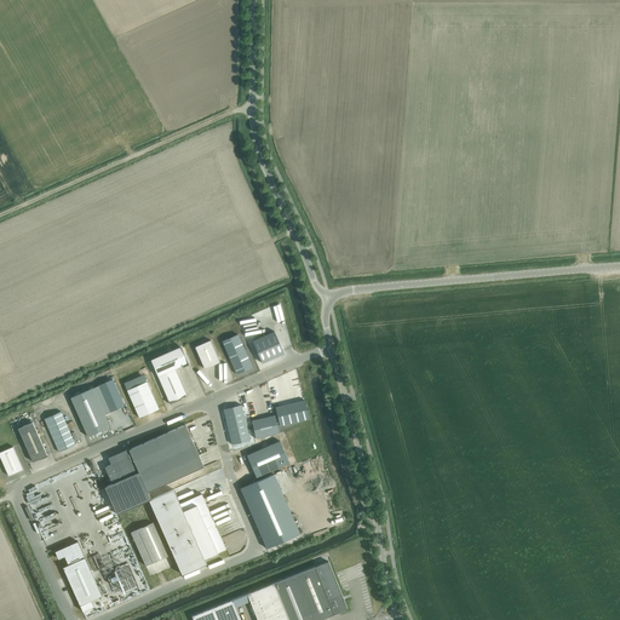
[(275,331),(252,342),(262,363),(285,354),(275,331)]
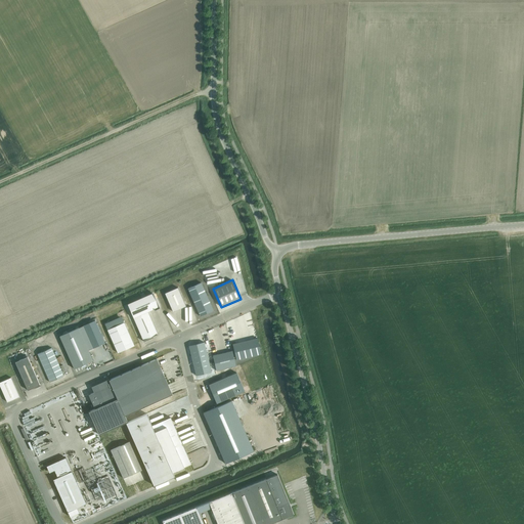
[(201,282),(188,288),(201,316),(213,310),(201,282)]
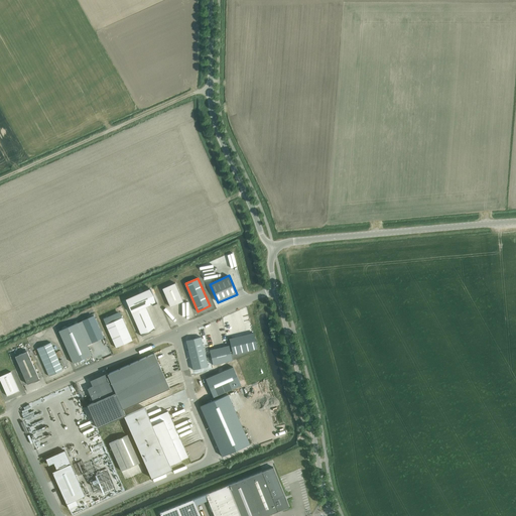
[(174,282),(162,288),(170,306),(182,301),(174,282)]
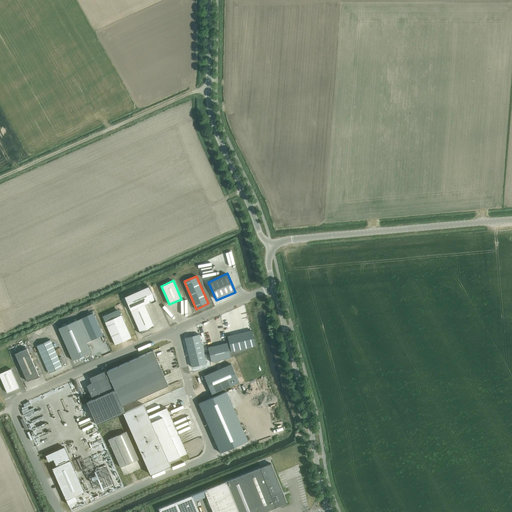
[(148,286),(125,297),(130,310),(144,304),(150,301),(154,299),(148,286)]
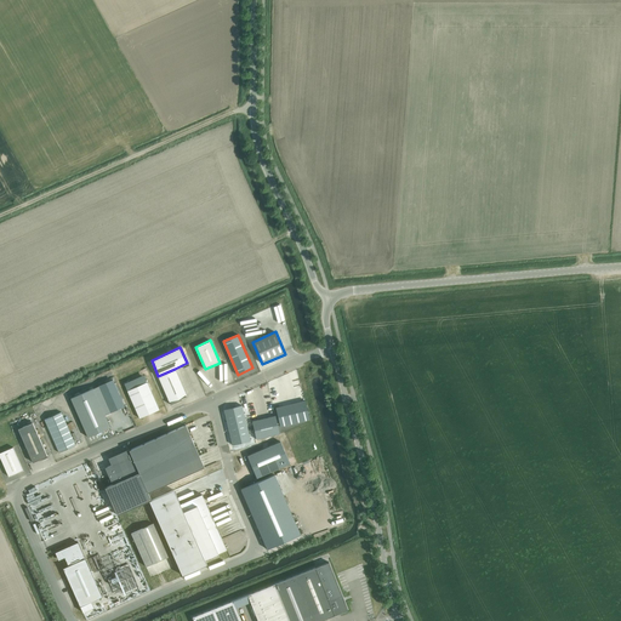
[(169,371),(158,376),(163,387),(170,404),(182,399),(181,398),(187,396),(175,369),(169,371)]
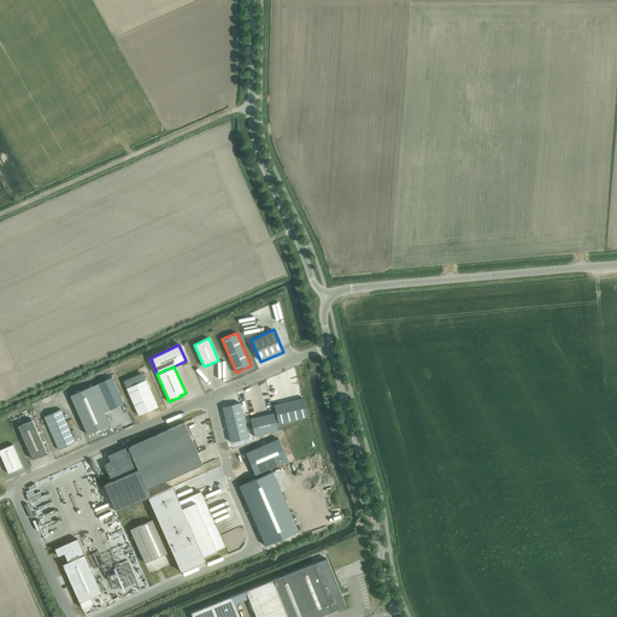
[(146,380),(127,389),(139,416),(158,407),(146,380)]
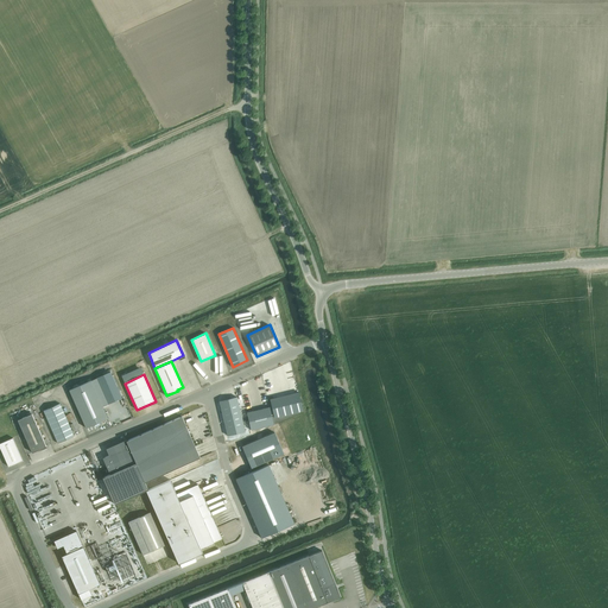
[(92,380),(69,390),(86,429),(108,418),(102,406),(92,380)]
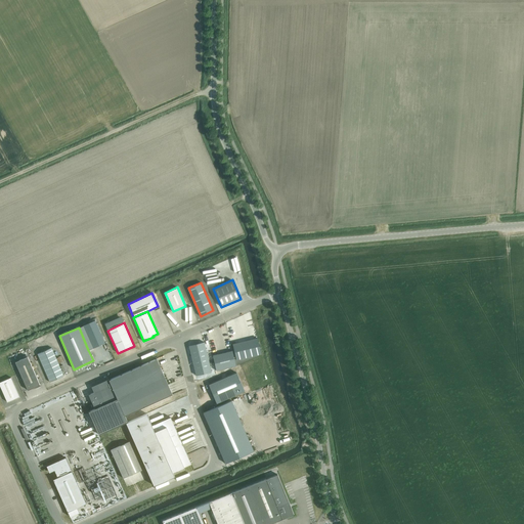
[(257,338),(232,344),(236,359),(261,354),(257,338)]
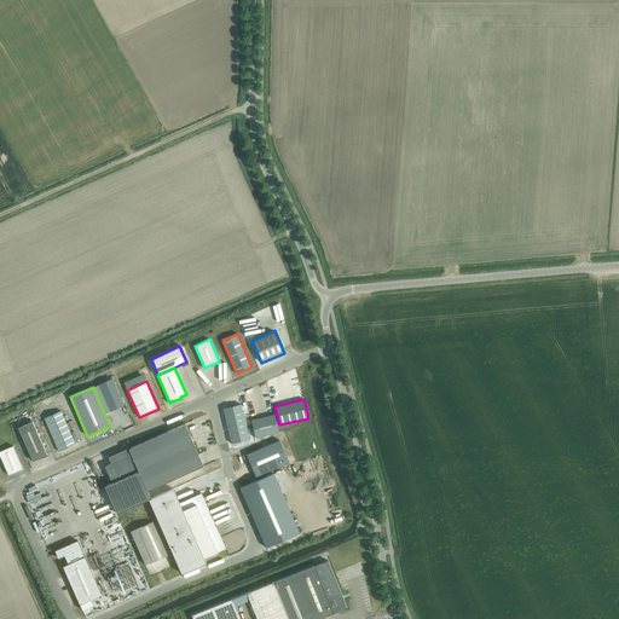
[(241,404),(224,408),(232,444),(249,439),(241,404)]
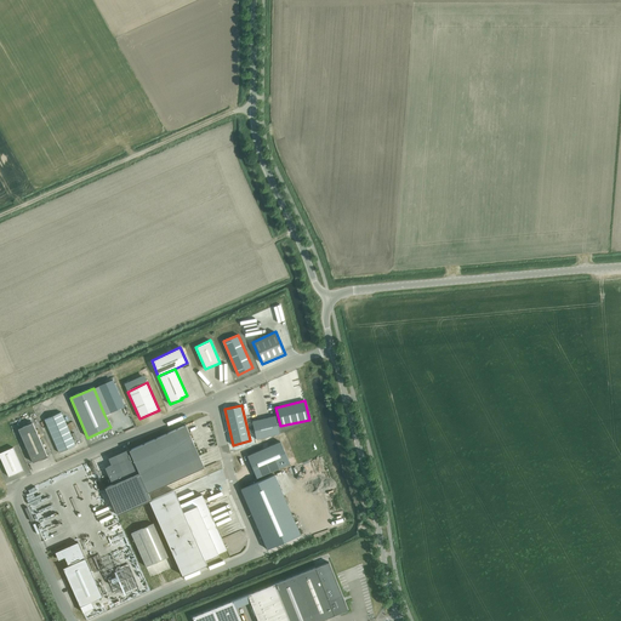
[(61,411),(45,419),(60,453),(77,445),(61,411)]
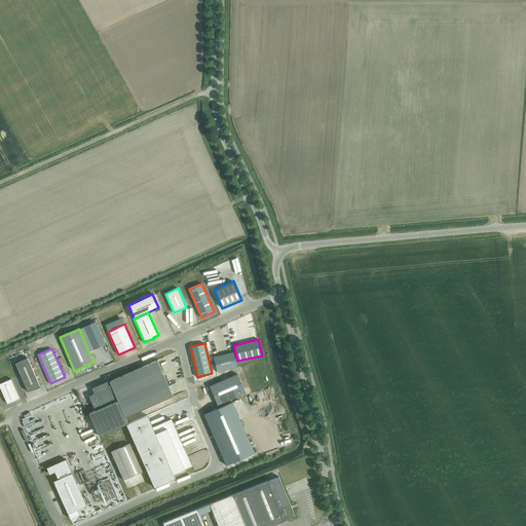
[(233,352),(214,357),(217,372),(237,367),(233,352)]
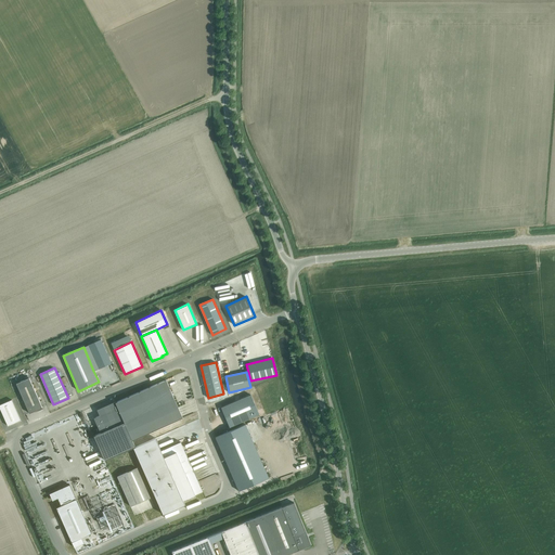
[(42,408),(29,378),(16,384),(29,413),(42,408)]
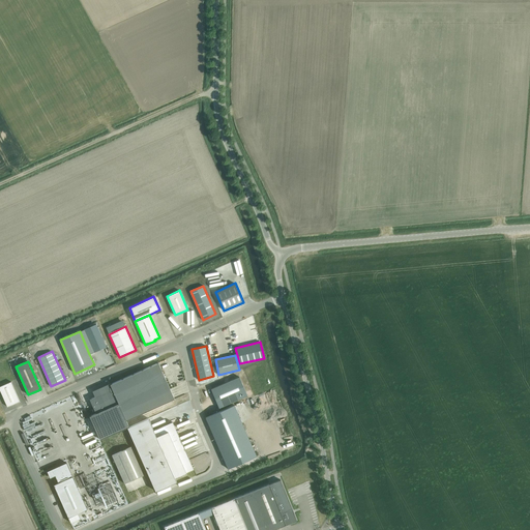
[(89,399),(96,413),(119,403),(126,420),(174,399),(158,362),(110,384),(110,383),(93,391),(95,396),(89,399)]
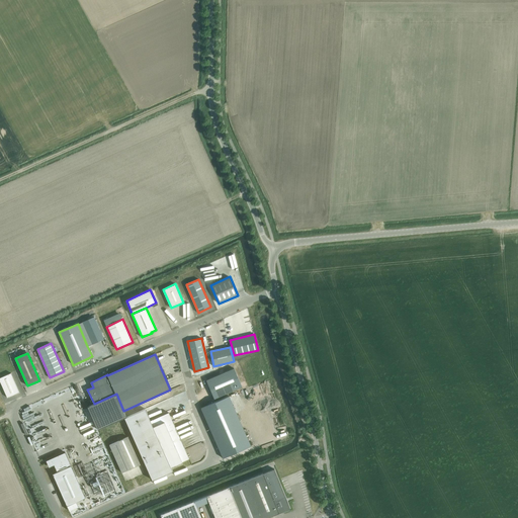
[(234,368),(206,380),(213,399),(242,386),(234,368)]
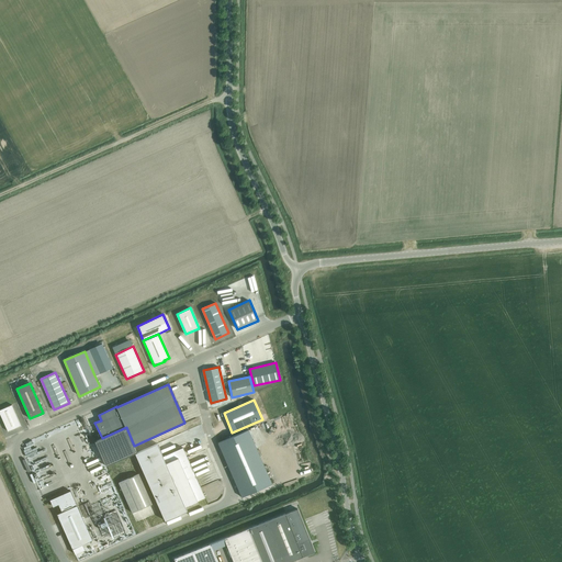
[(21,425),(12,405),(0,409),(0,413),(8,431),(21,425)]
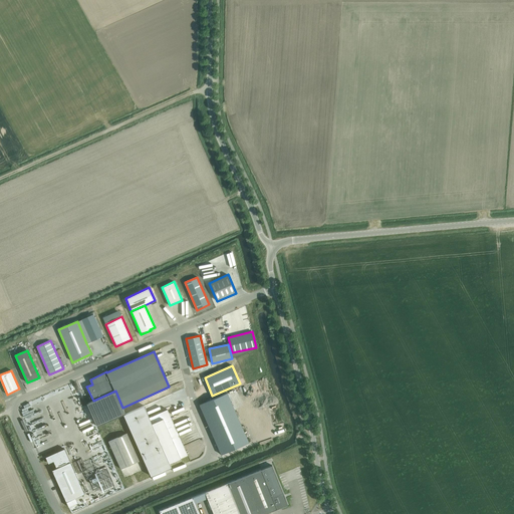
[(93,401),(86,404),(96,426),(125,414),(122,408),(115,391),(93,401)]
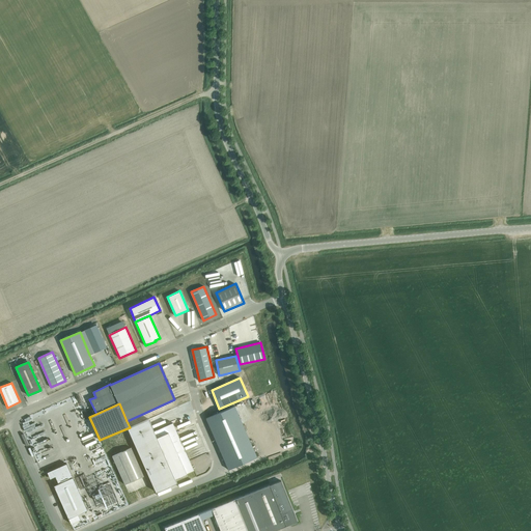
[(235,406),(206,418),(228,470),(257,457),(235,406)]
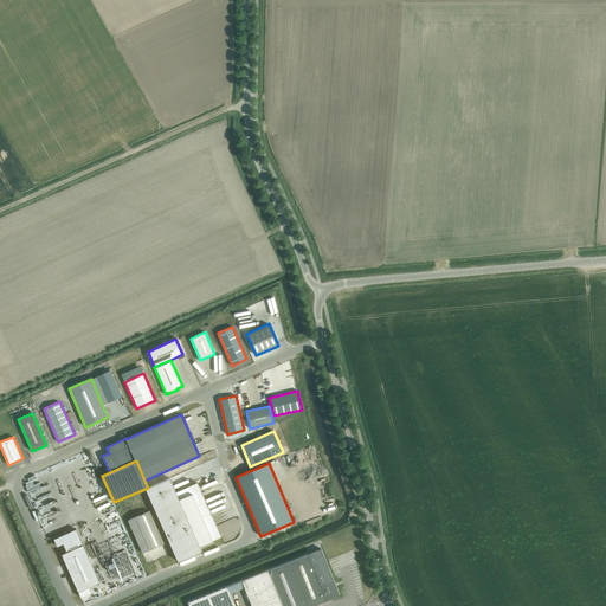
[(169,478),(146,489),(178,561),(202,550),(200,546),(221,536),(202,492),(198,482),(176,491),(169,478)]
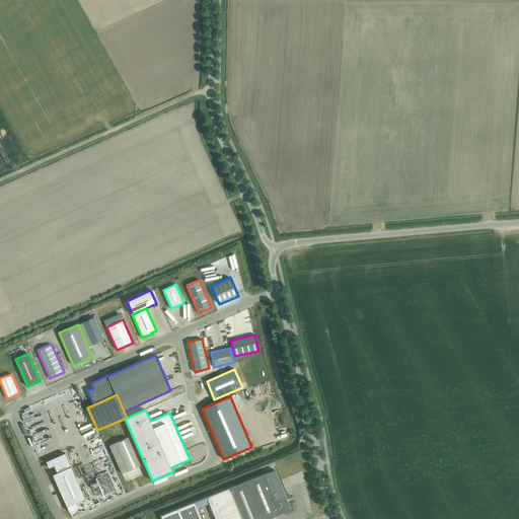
[(128,437),(109,445),(122,473),(141,465),(128,437)]
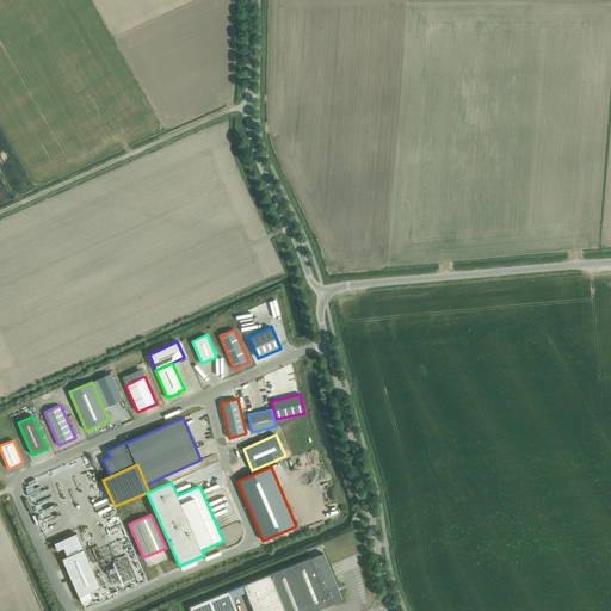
[(76,534),(54,543),(57,551),(63,548),(65,550),(67,556),(62,559),(79,597),(100,587),(76,534)]
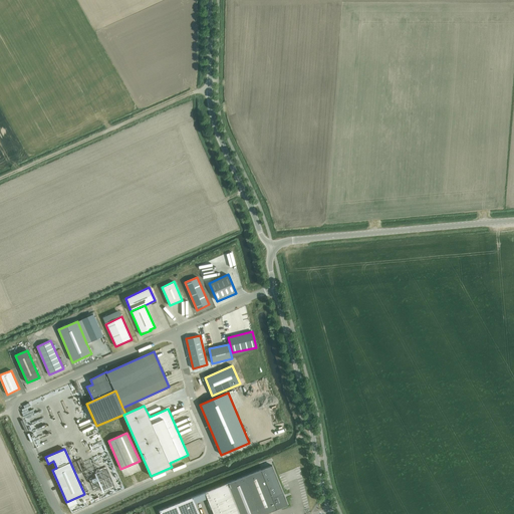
[(213,513),(264,513),(288,505),(272,465),(205,492),(213,513)]
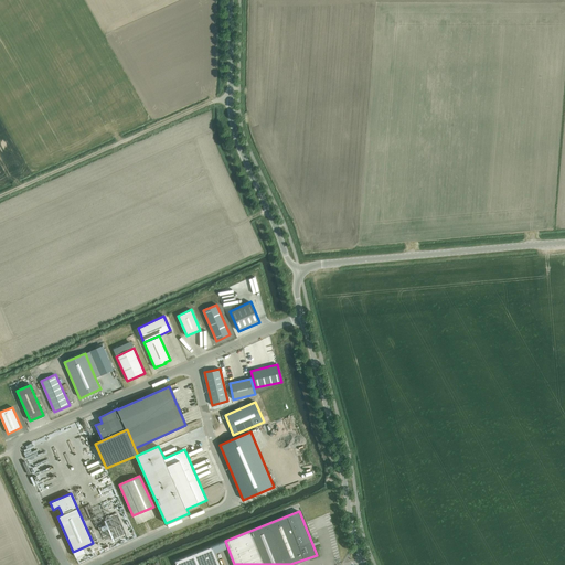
[(219,564),(212,546),(174,562),(176,564),(219,564)]
